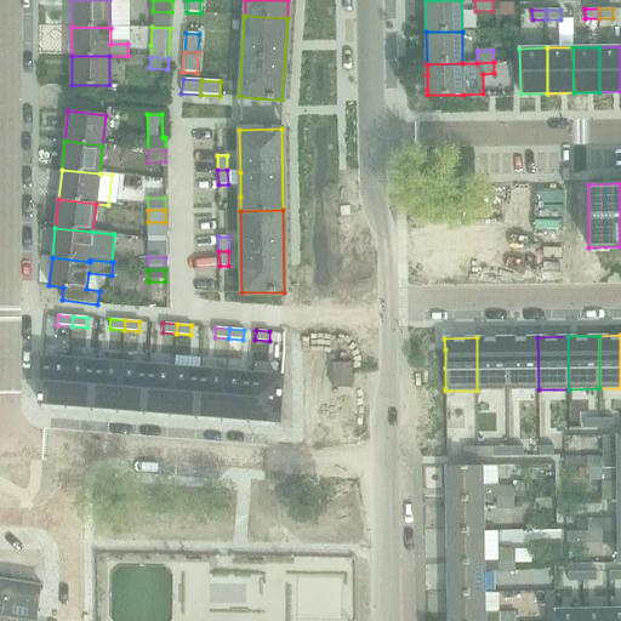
[(507,337),(477,337),(477,391),(508,389),(507,337)]
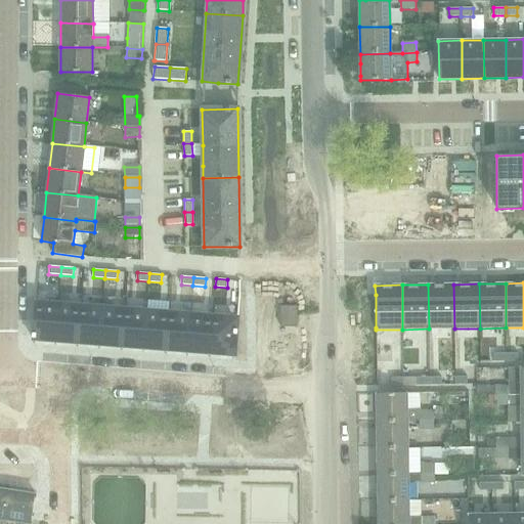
[(453,285),(428,285),(429,329),(454,329),(453,285)]
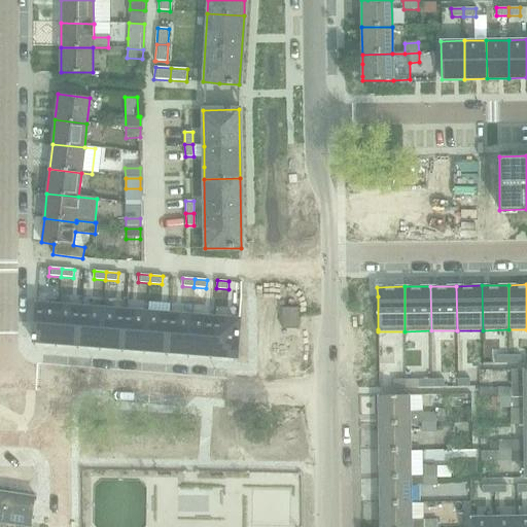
[(35,306),(33,342),(56,343),(59,305),(36,303),(35,306)]
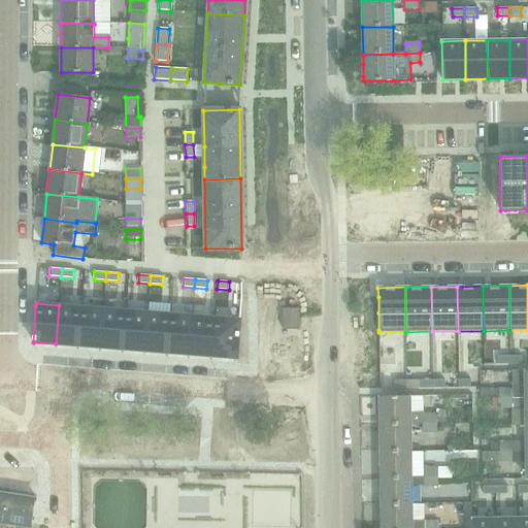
[(59,305),(56,343),(78,345),(81,307),(59,305)]
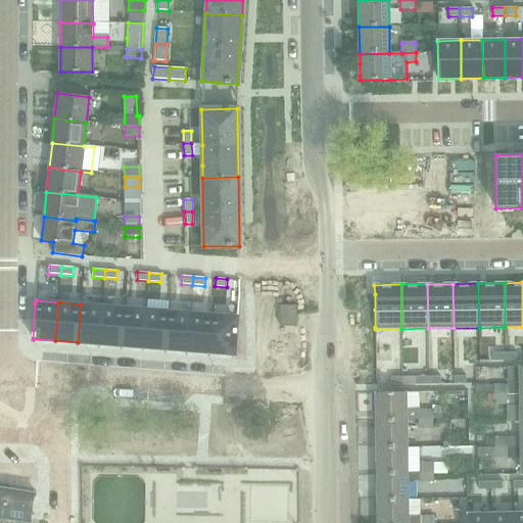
[(81,304),(78,342),(99,344),(102,306),(81,304)]
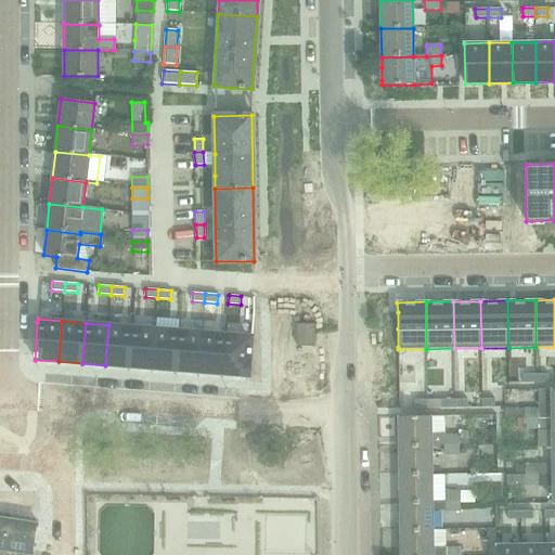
[(297,347),(305,347),(314,346),(313,324),(297,324),(297,347)]
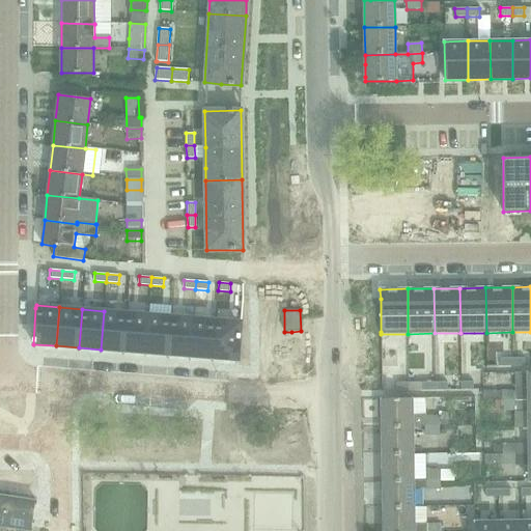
[(104,311),(101,350),(123,351),(127,312),(104,311)]
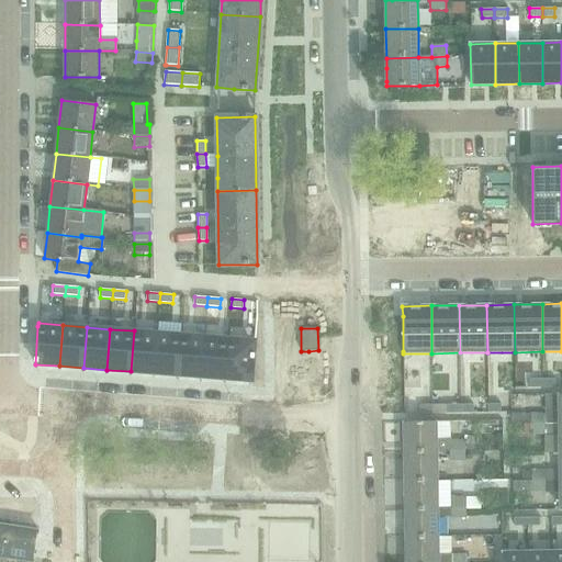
[(134,330),(131,371),(155,373),(157,333),(134,330)]
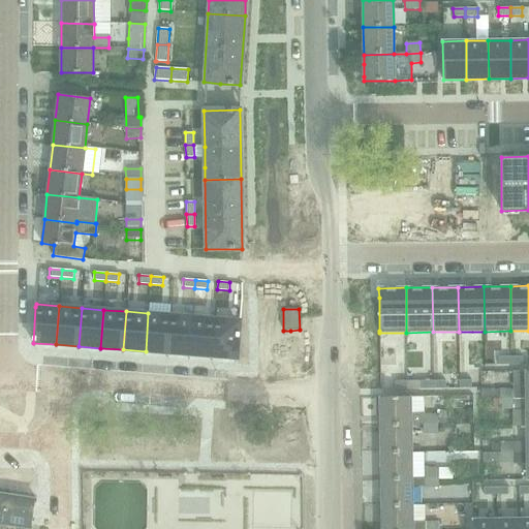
[(148,313),(146,351),(167,353),(170,315),(148,313)]
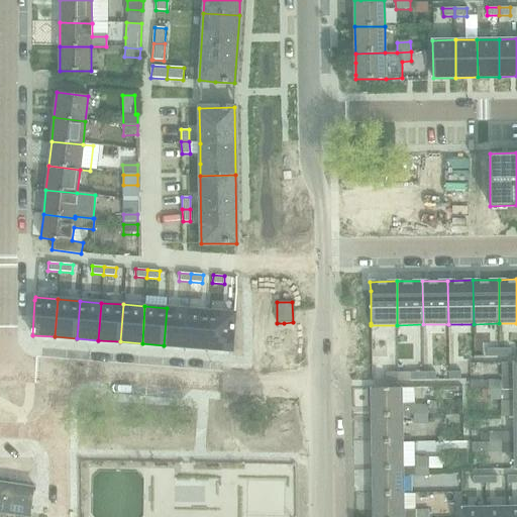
[(167,308),(164,345),(186,346),(189,309),(167,308)]
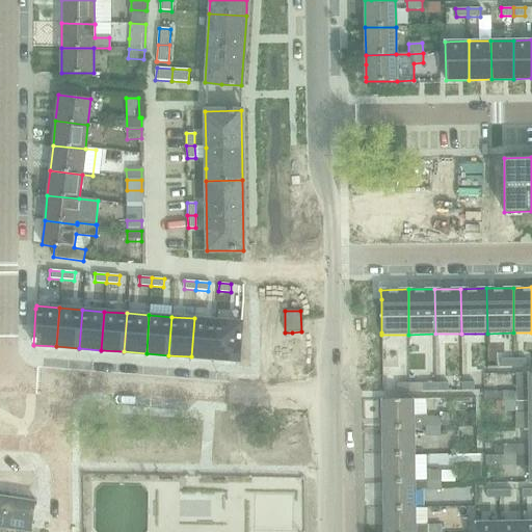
[(194,318),(191,356),(213,358),(216,320),(194,318)]
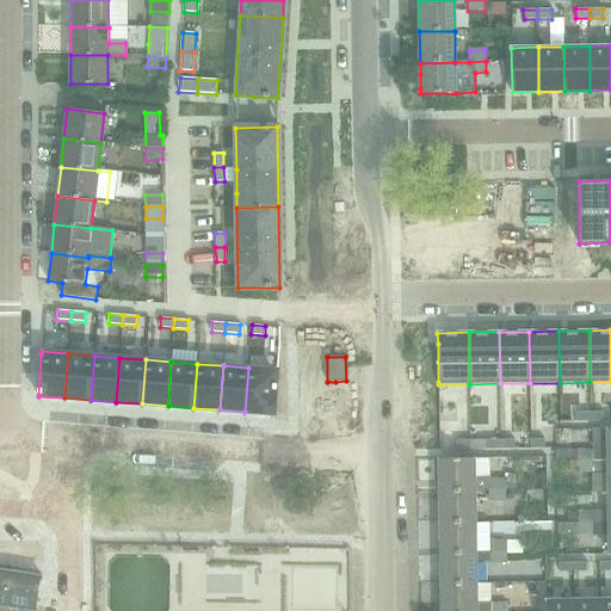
[(248,368),(245,412),(275,414),(278,370),(248,368)]
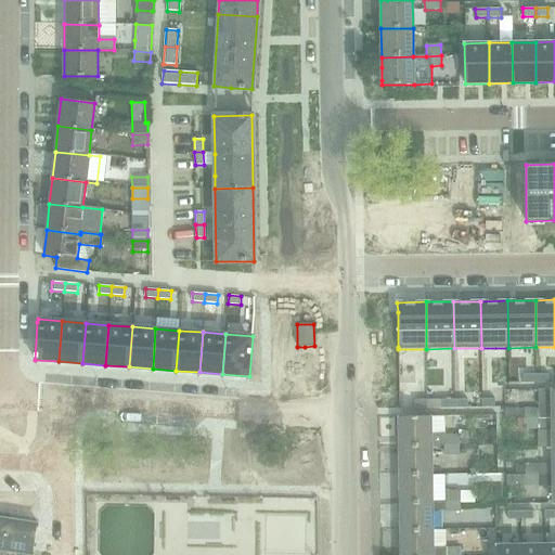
[(539,418),(539,409),(525,409),(525,418),(539,418)]
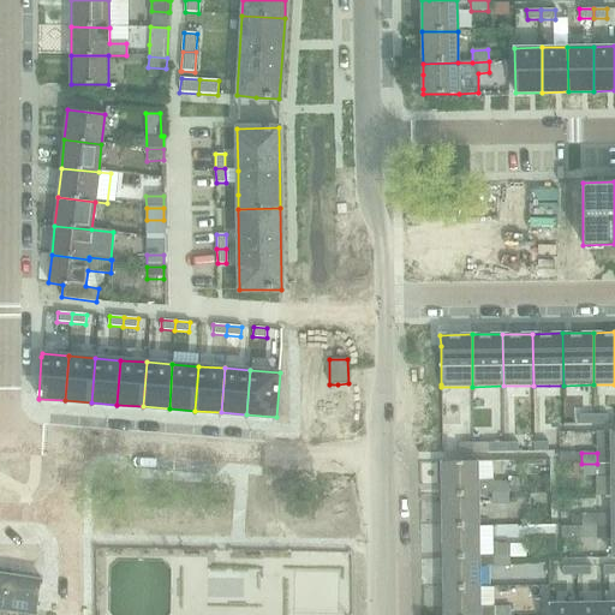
[(461,461),(442,461),(442,494),(478,493),(478,494),(491,493),(509,493),(509,482),(494,482),(494,481),(478,481),(478,461),(478,460),(461,460),(461,461)]
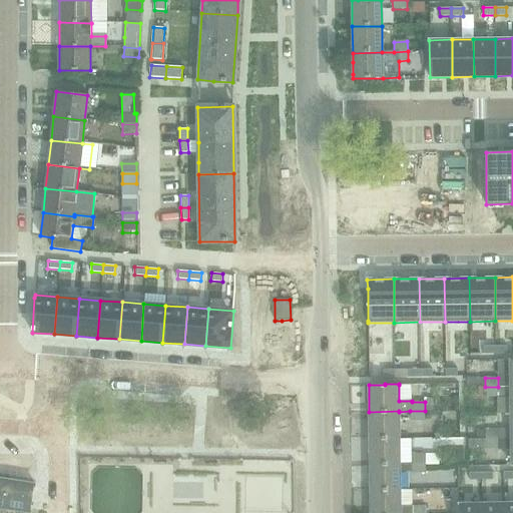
[(498,387),(485,387),(479,387),(479,396),(498,396),(498,387)]
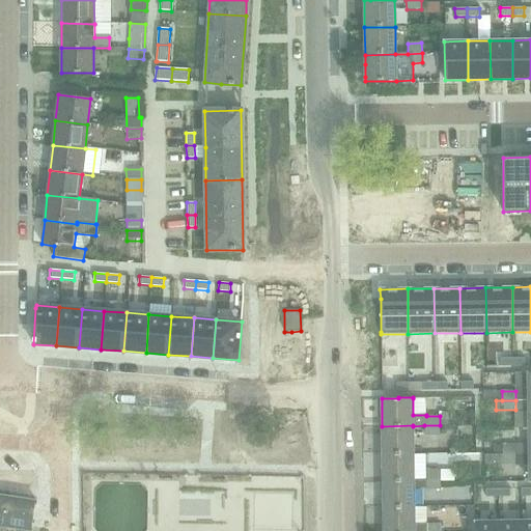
[(413,425),(382,426),(383,453),(414,452),(413,426),(413,425)]
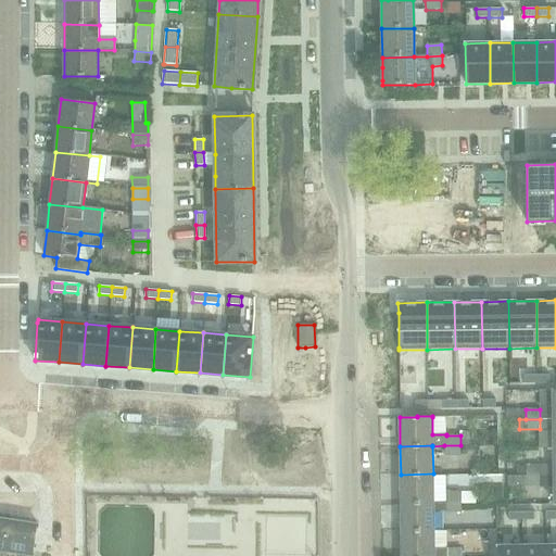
[(460,456),(460,445),(444,445),(444,457),(460,456)]
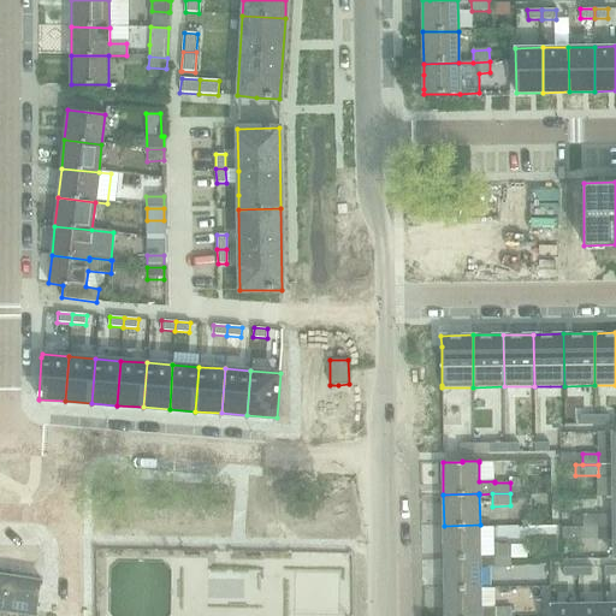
[(615,526),(615,495),(612,496),(614,515),(582,516),(582,517),(572,517),(573,527),(614,527),(615,526)]
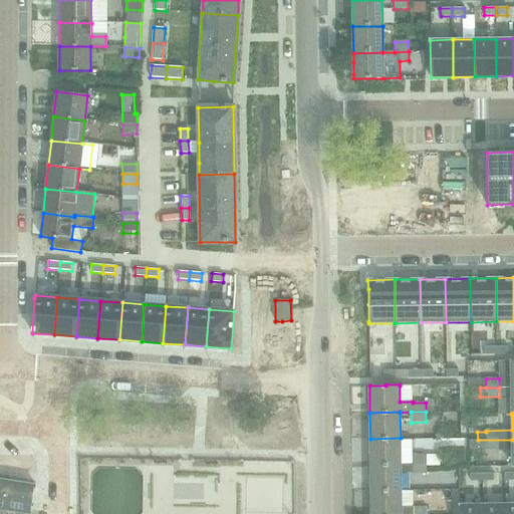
[(401,465),(401,438),(370,439),(370,465),(401,465)]
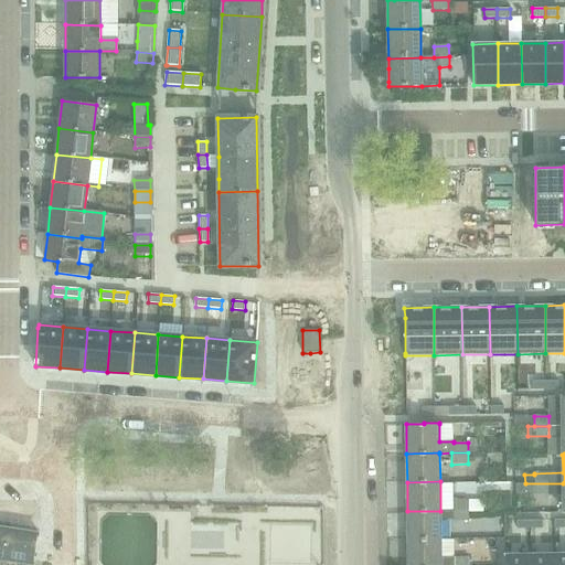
[(564,512),(564,482),(563,483),(525,483),(515,483),(515,494),(563,494),(563,513),(564,512)]
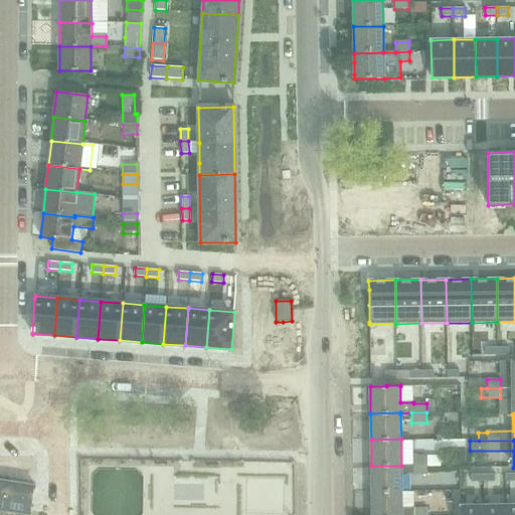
[(441,456),(412,456),(412,465),(427,465),(440,465),(441,456)]
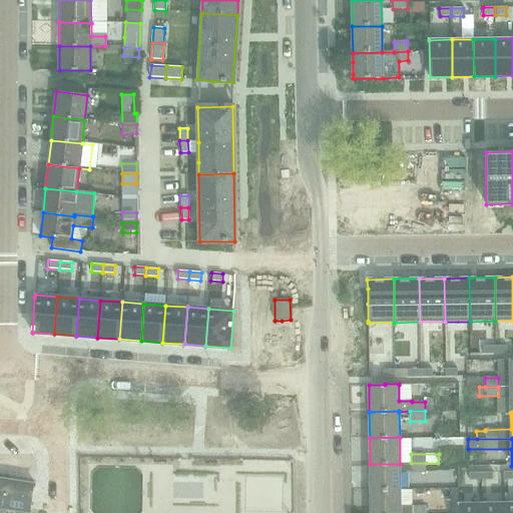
[(426,463),(411,463),(411,473),(417,473),(417,477),(425,478),(425,473),(426,473),(426,463)]
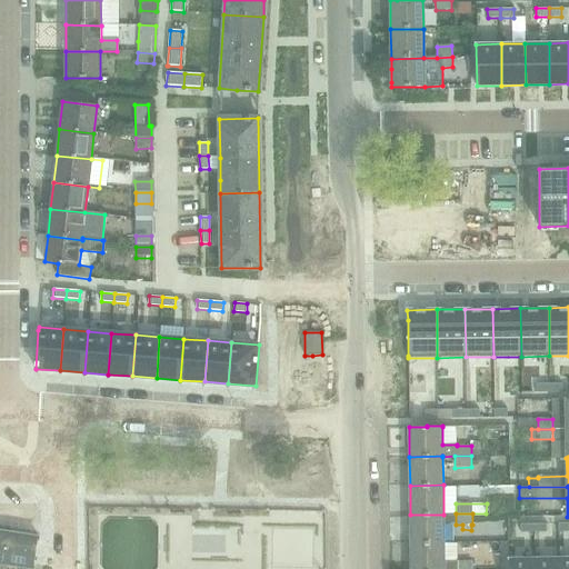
[(443,543),(443,515),(410,515),(410,543),(443,543)]
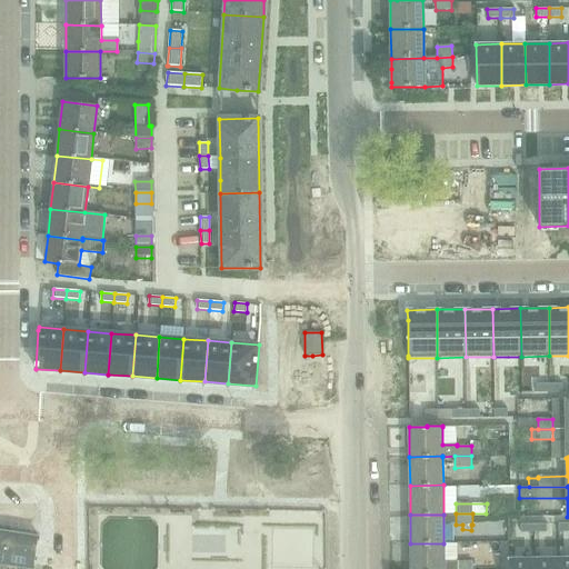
[(568,522),(567,523),(558,523),(558,532),(568,531),(568,522)]
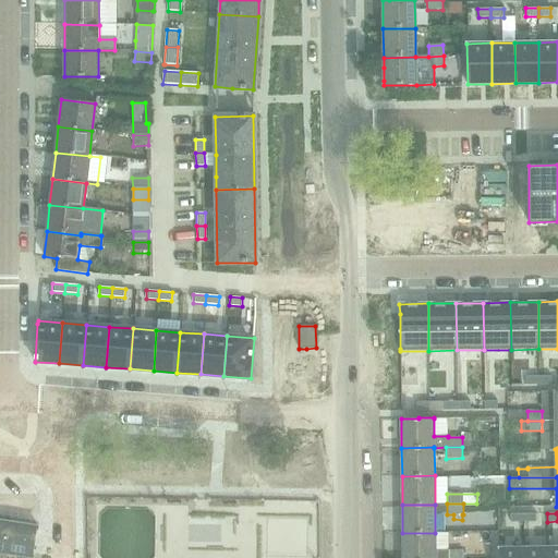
[(38,526),(9,522),(3,554),(4,554),(33,557),(38,526)]
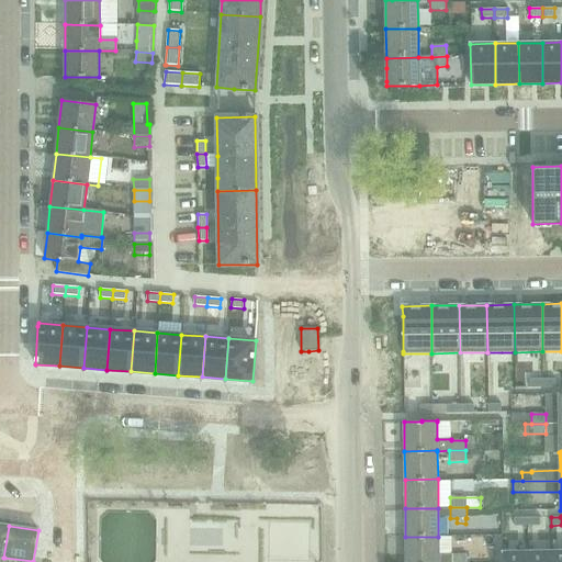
[(438,537),(405,537),(405,561),(450,561),(451,554),(438,554),(438,537)]
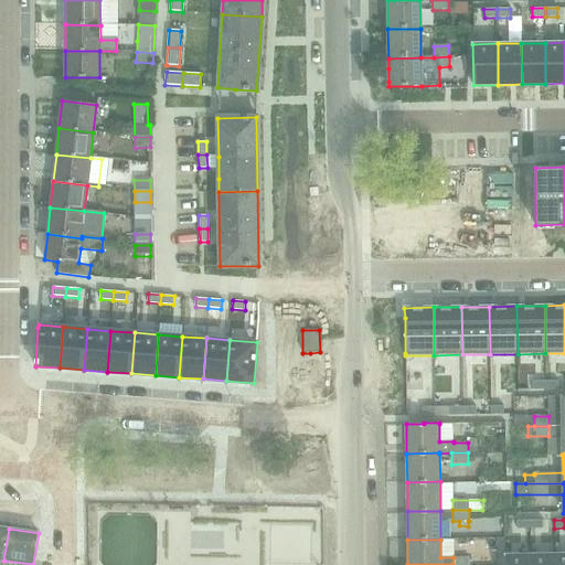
[(564,564),(564,553),(554,554),(553,564),(564,564)]
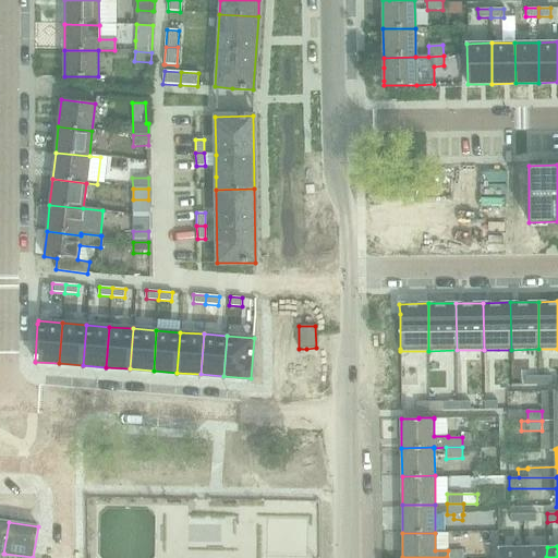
[(523,557),(523,547),(499,548),(498,557),(523,557)]
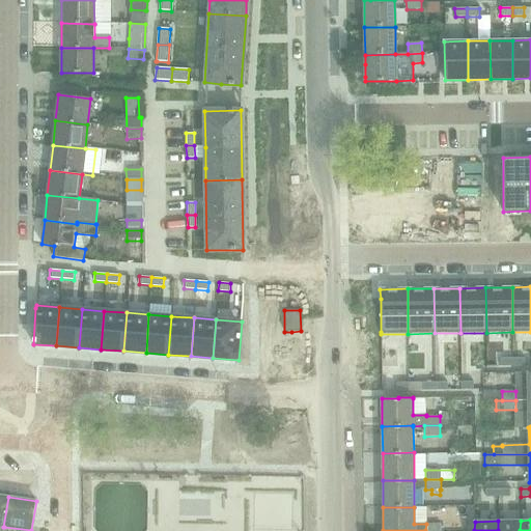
[(520,530),(521,521),(498,521),(498,530),(520,530)]
